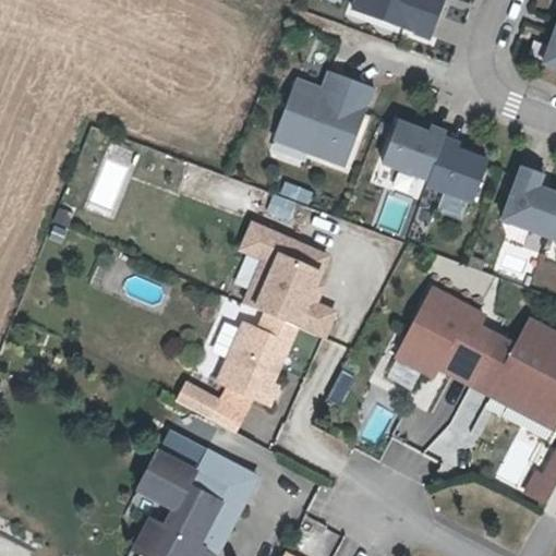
[(352,0),(349,9),(430,38),(443,0),(352,0)]
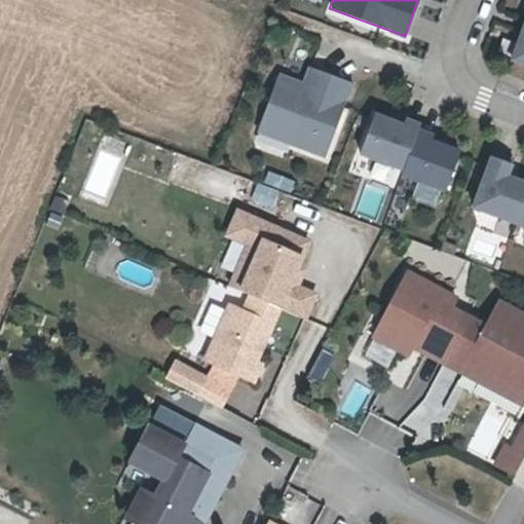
[(523,17),(509,62),(523,67),(523,17)]
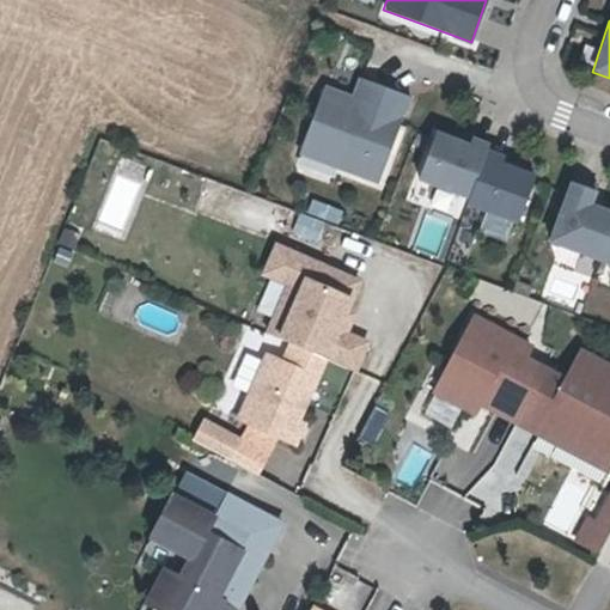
[(379,183),(410,93),(358,75),(352,93),(322,83),(296,153),(379,183)]
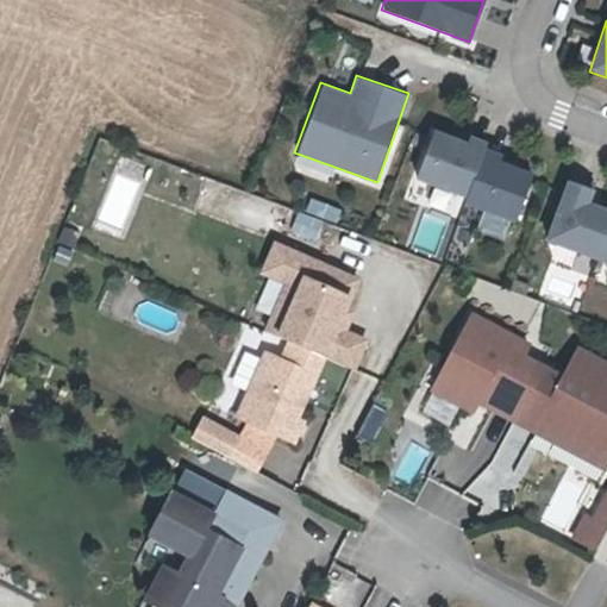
[(469,199),(487,148),(489,142),(470,135),(467,142),(432,130),(413,177),(469,199)]
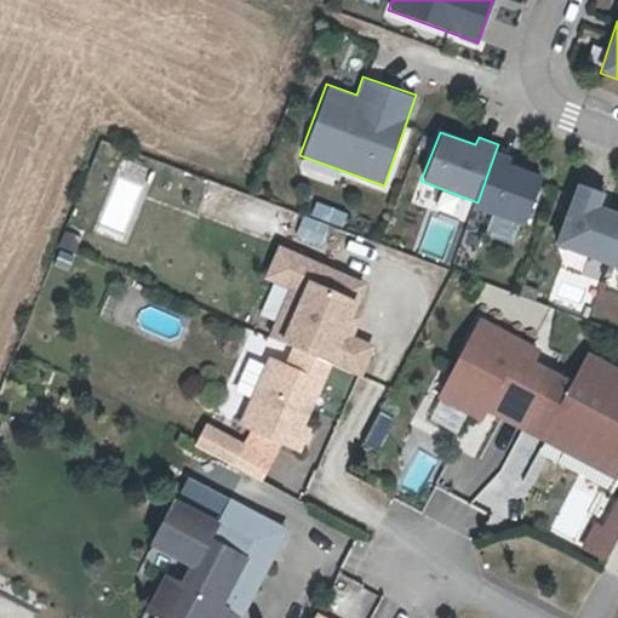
[(516,156),(496,150),(478,202),(475,207),(527,227),(544,173),(514,164),(516,156)]
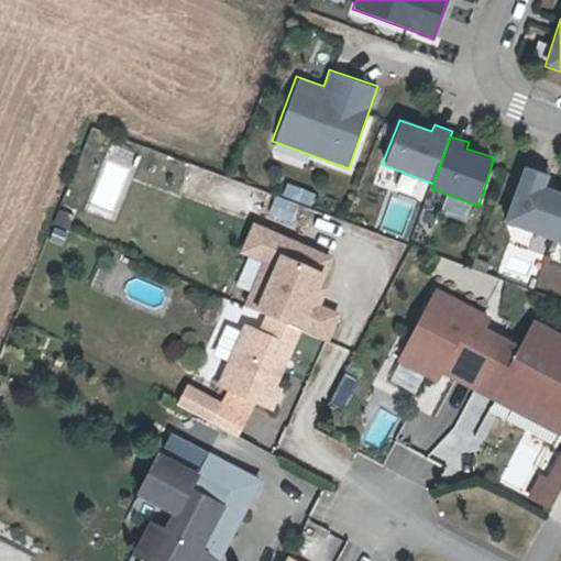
[(550,239),(560,208),(560,191),(548,188),(552,176),(526,167),(505,222),(550,239)]
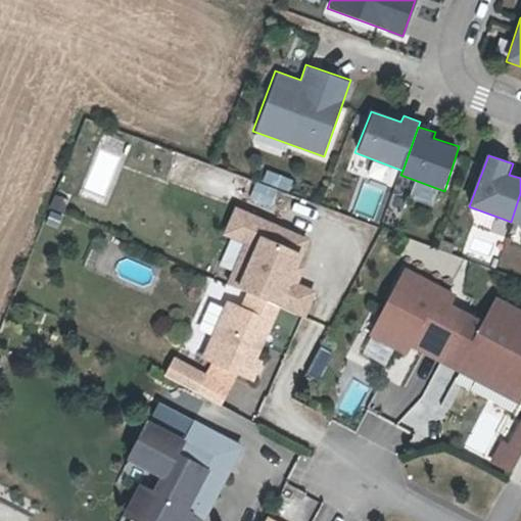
[(264,167),(259,178),(285,187),(289,176),(264,167)]
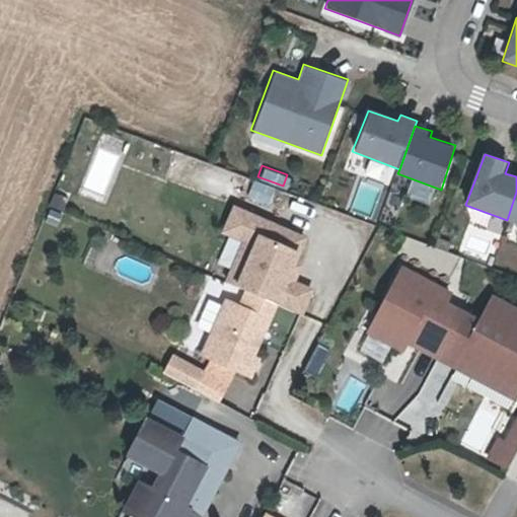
[(516,223),(516,192),(507,220),(516,223)]
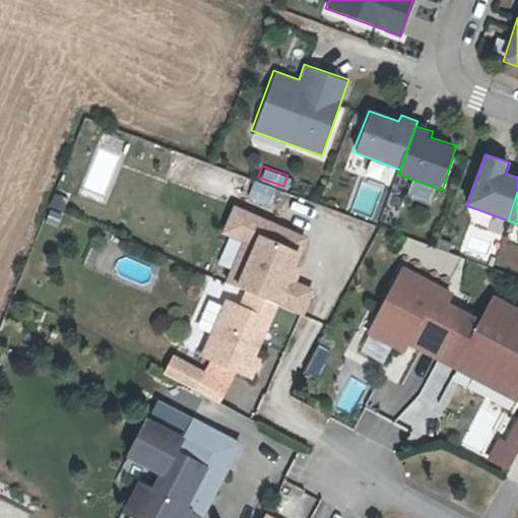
[(243,289),(279,305),(303,316),(315,288),(293,279),(303,254),(301,253),(307,237),(234,205),(221,234),(243,242),(225,282),(243,289)]
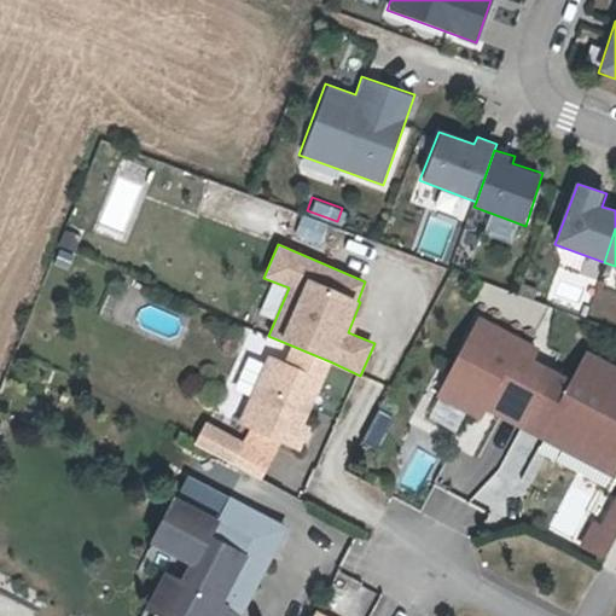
[(519,426),(552,367),(535,359),(541,348),(478,315),(434,396),(477,420),(484,408),(519,426)]
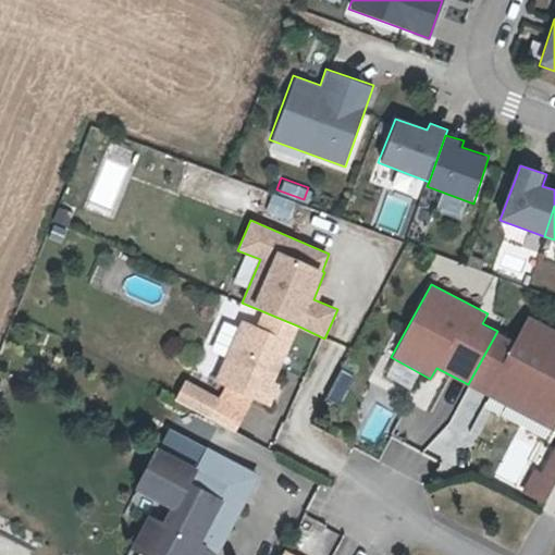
[(275,379),(299,327),(260,310),(253,325),(242,320),(213,381),(269,409),(281,382),(275,379)]
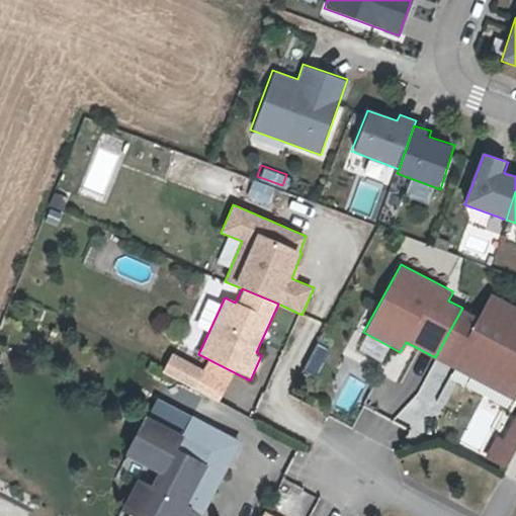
[(479,316),(462,308),(435,357),(515,401),(515,399),(515,303),(491,290),(479,316)]
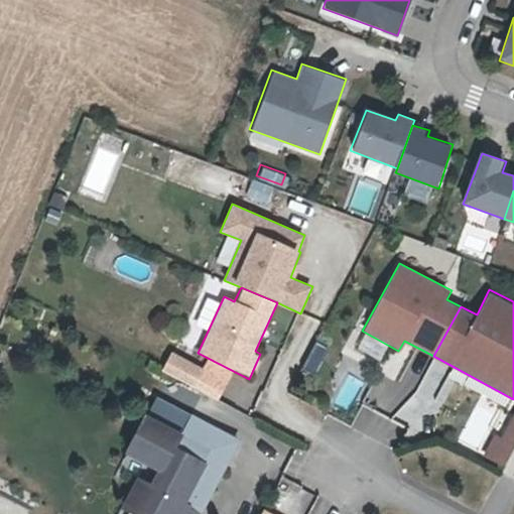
[(299,367),(313,373),(326,345),(311,339),(299,367)]
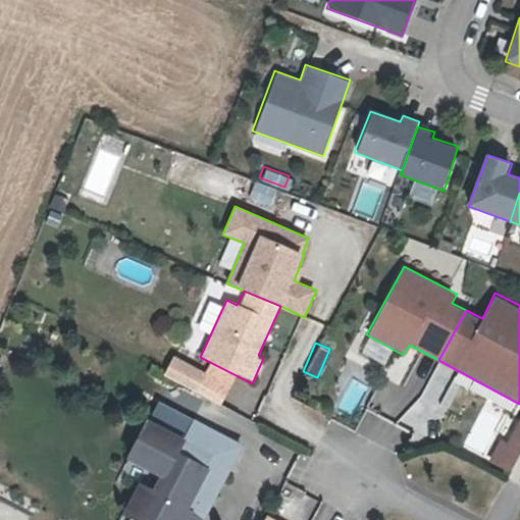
[(170,352),(159,371),(193,390),(203,370),(170,352)]
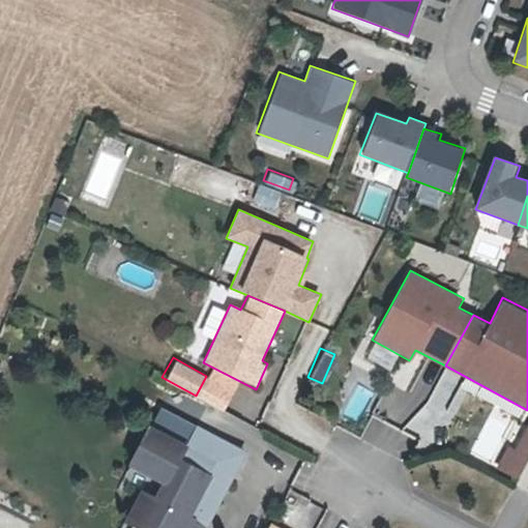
[(220,426),(195,412),(183,433),(148,413),(119,465),(143,477),(119,519),(136,527),(199,527),(202,523),(197,521),(217,484),(211,479),(218,467),(201,458),(220,426)]
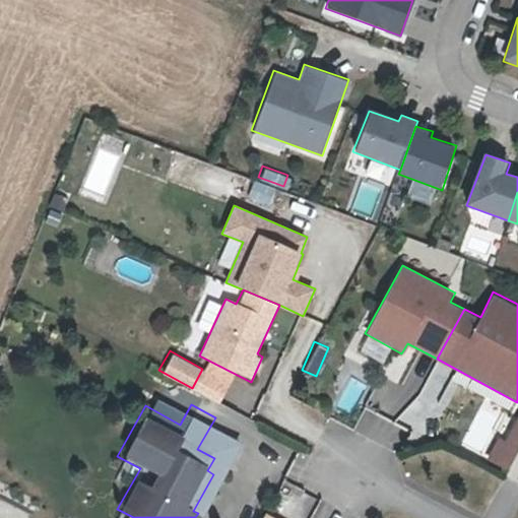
[(508,470),(517,449),(517,413),(509,409),(484,457),(508,470)]
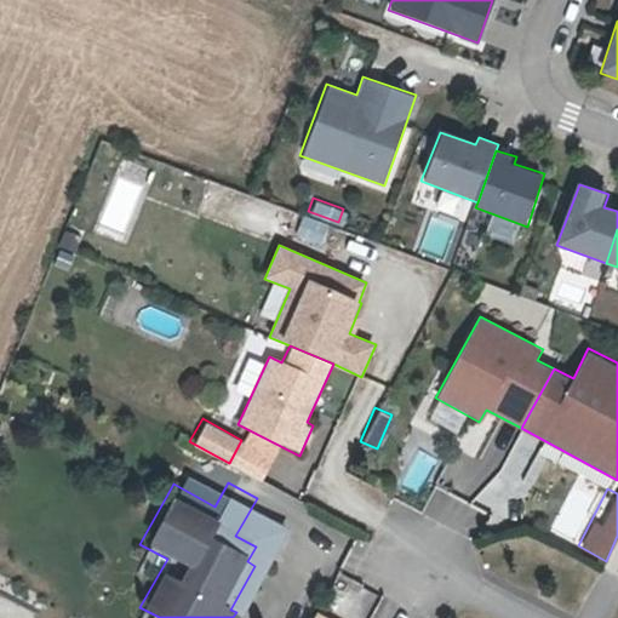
[(343,617),(344,617),(312,600),(302,617),(343,617)]
